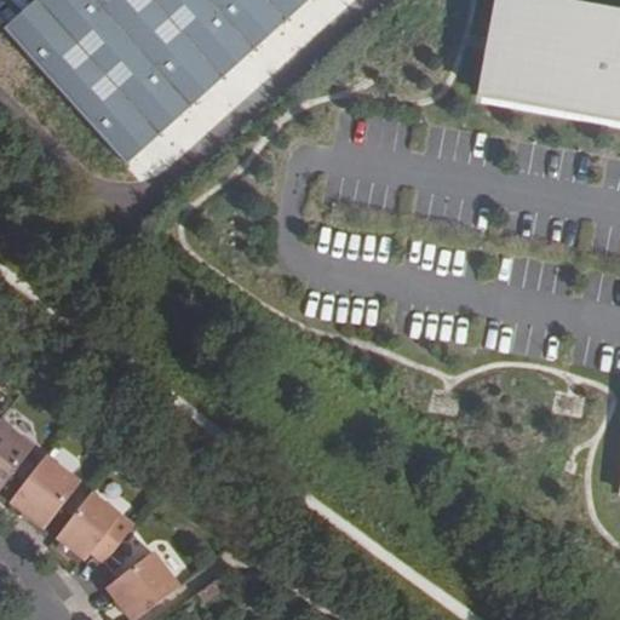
[(619,19),(511,0),(493,0),(475,98),(619,124),(619,19)]
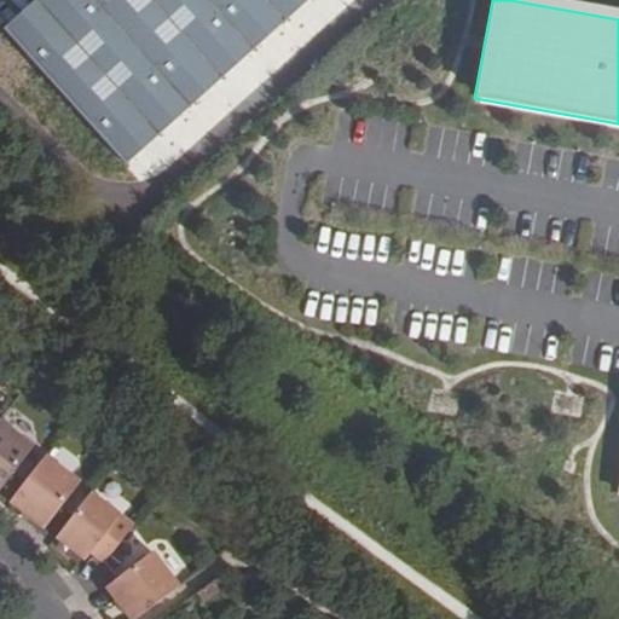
[(0,434),(0,490),(27,455),(0,434)]
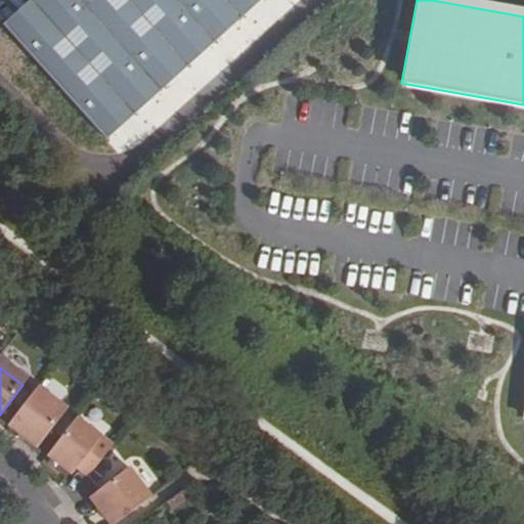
[(33,392),(3,432),(32,454),(62,415),(33,392)]
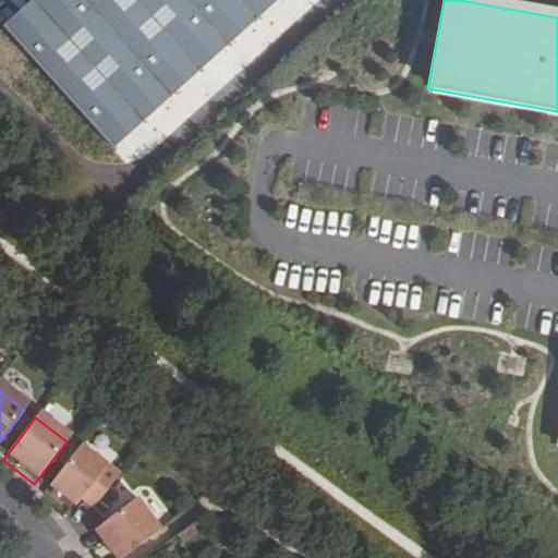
[(75,451),(45,492),(71,512),(76,505),(83,496),(95,506),(113,481),(75,451)]
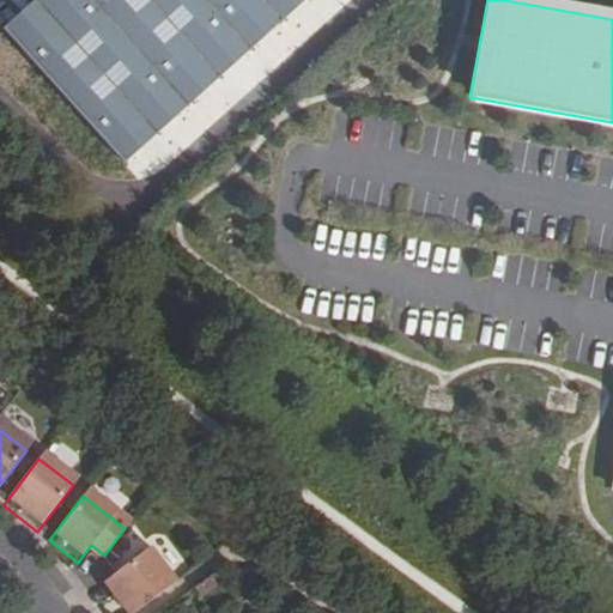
[(146,550),(102,584),(123,612),(135,612),(173,584),(146,550)]
